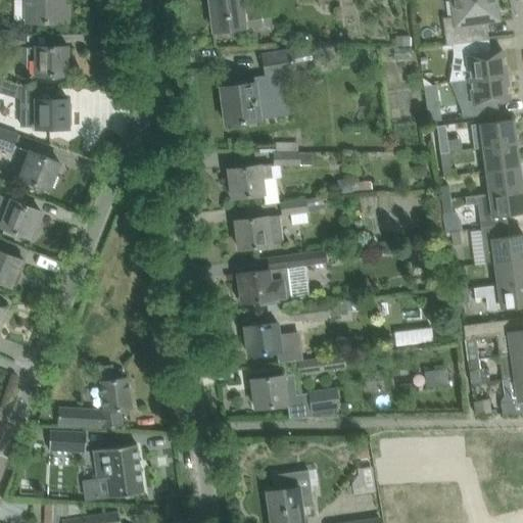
[(27,0),(28,3),(28,21),(48,21),(68,21),(68,5),(63,5),(63,0),(27,0)]
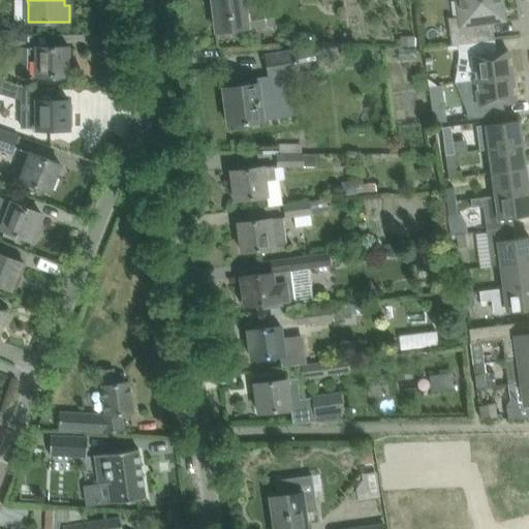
[(213,0),(217,32),(238,29),(248,28),(263,25),(261,9),(260,0),(213,0)]
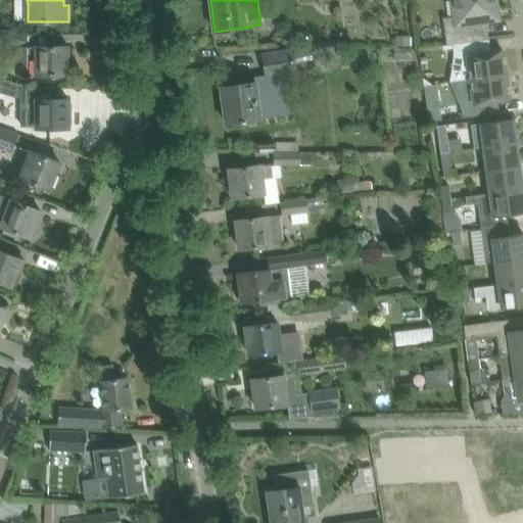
[(449,45),(453,45),(489,40),(486,21),(498,19),(495,0),(453,0),(456,16),(443,18),(446,45),(449,45)]
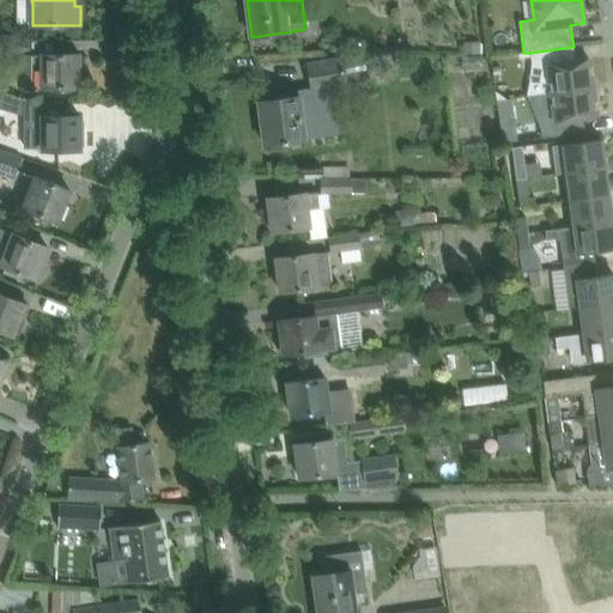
[(30,55),(32,38),(0,32),(0,50),(22,55),(22,87),(42,87),(80,87),(80,54),(42,54),(30,55)]
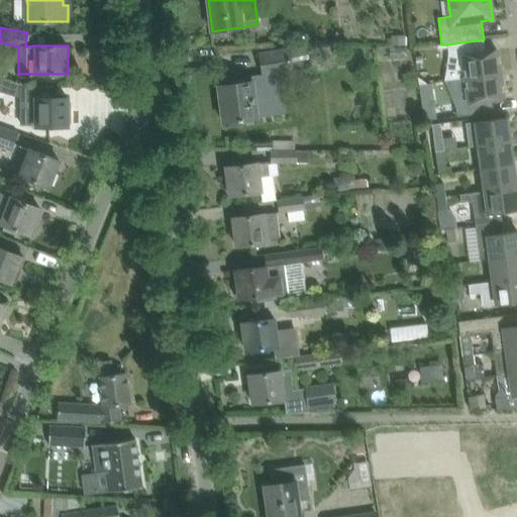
[(392,37),(392,47),(405,47),(405,37),(392,37)]
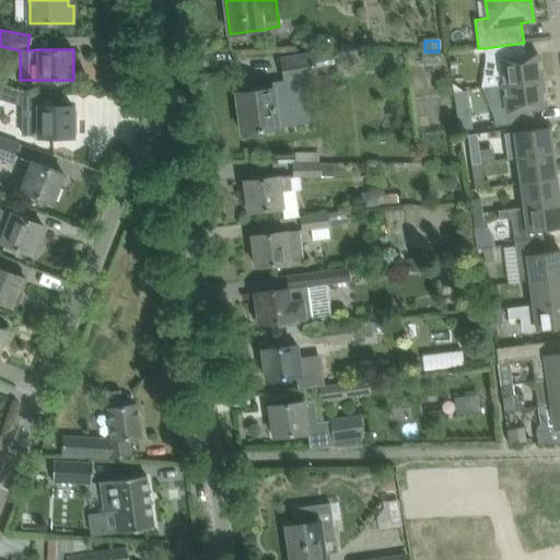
[(525,56),(524,43),(485,48),(486,57),(485,69),(502,70),(503,84),(503,85),(541,80),(538,54),(525,56)]
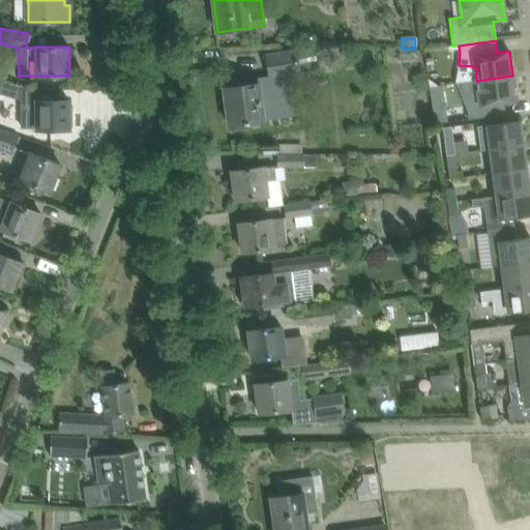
[(230,125),(251,122),(294,117),(288,74),(299,72),(318,68),(315,48),(296,52),(267,56),(270,76),(257,78),(258,84),(225,88),(230,125)]
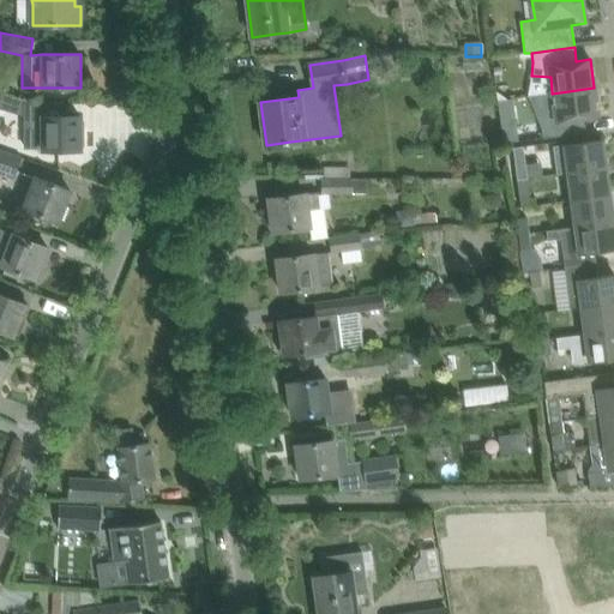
[(552,92),(528,96),(528,97),(529,97),(536,116),(541,128),(543,138),(585,132),(584,118),(599,116),(594,88),(552,94),(552,92)]
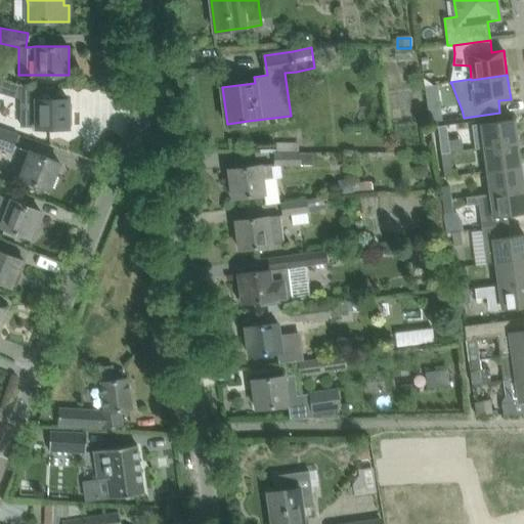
[(0,82),(0,93),(20,99),(22,100),(23,100),(23,123),(23,127),(36,127),(36,128),(69,128),(69,126),(72,126),(72,113),(69,113),(69,103),(69,99),(55,99),(55,87),(27,87),(28,86),(23,85),(1,79),(0,81),(0,82)]
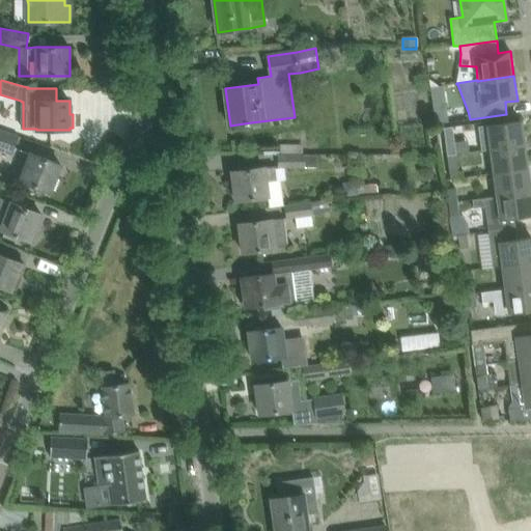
[(446,104),(432,106),(436,123),(448,122),(446,104)]
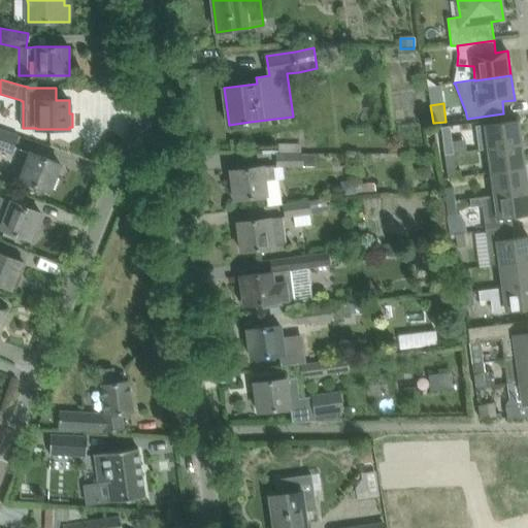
[(486,125),(476,126),(481,150),(489,149),(520,144),(517,120),(486,125)]
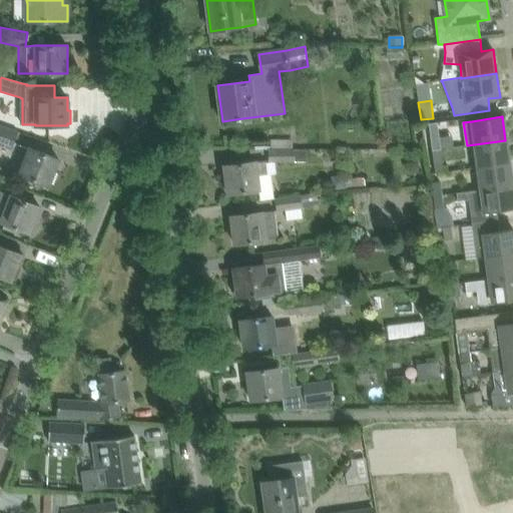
[(437,122),(429,123),(430,137),(432,150),(441,148),(439,136),(437,122)]
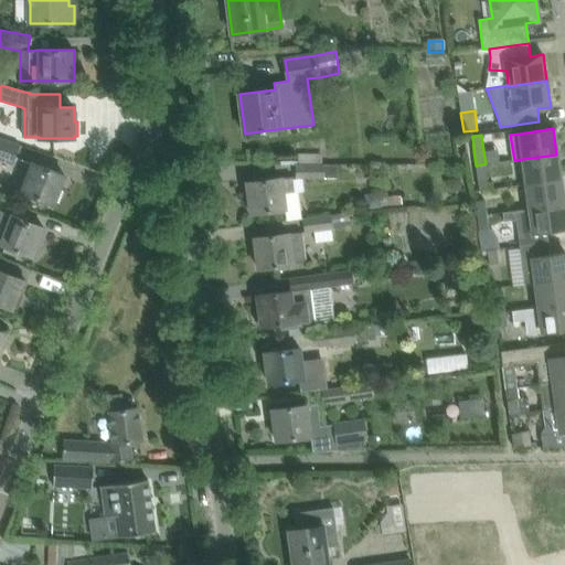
[(0,159),(12,164),(19,145),(0,137),(0,159)]
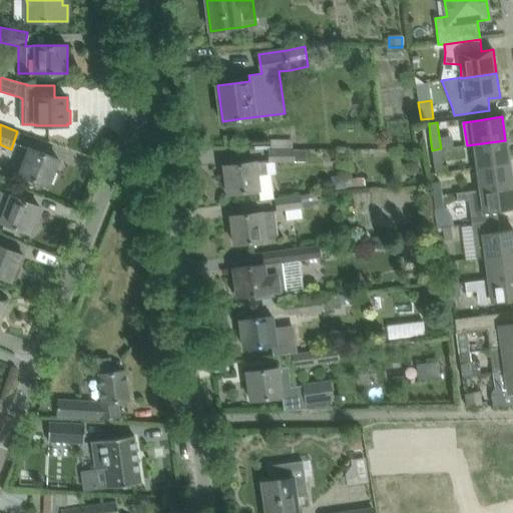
[(271,138),(271,150),(282,150),(293,150),(293,139),(282,139),(271,138)]
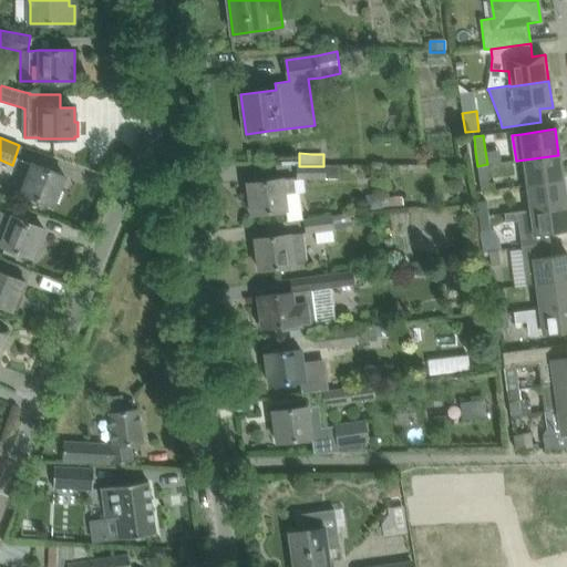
[(528,184),(562,179),(558,155),(525,160),(528,184)]
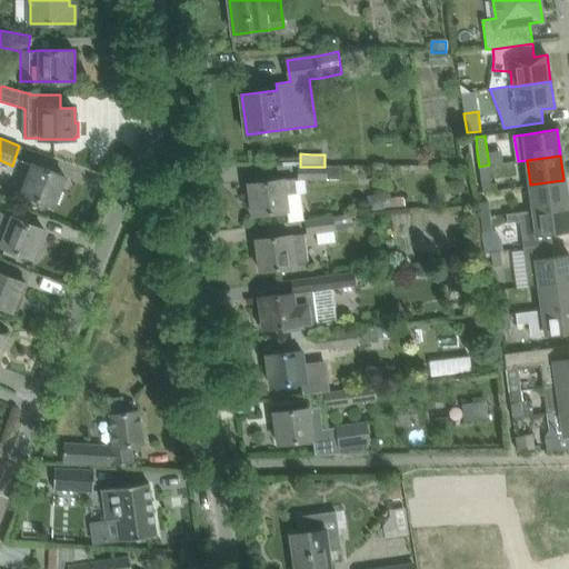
[(32,166),(28,163),(27,167),(31,168),(21,193),(53,206),(66,177),(33,165),(32,166)]
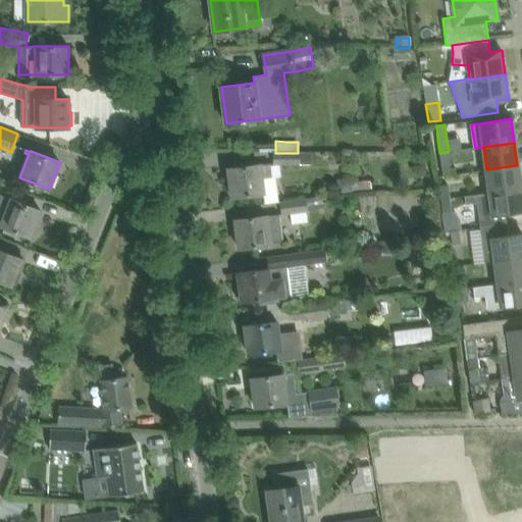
[(442,175),(452,174),(449,151),(439,153),(442,175)]
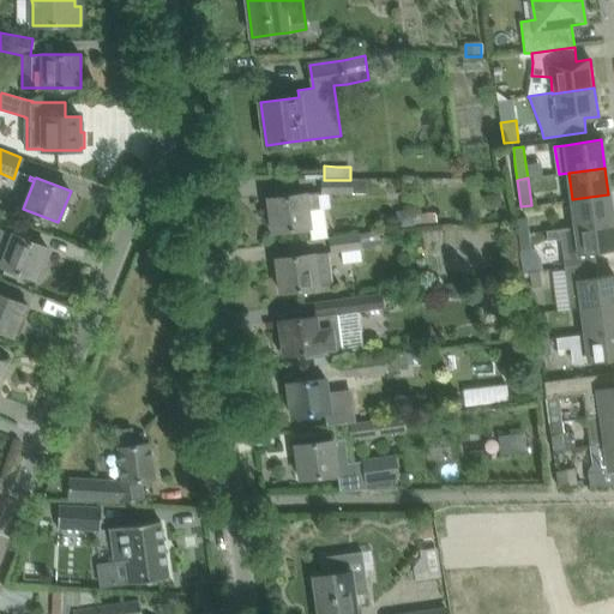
[(321,180),(321,194),(353,194),(353,193),(353,180),(350,180),(337,180),(324,180),(321,180)]
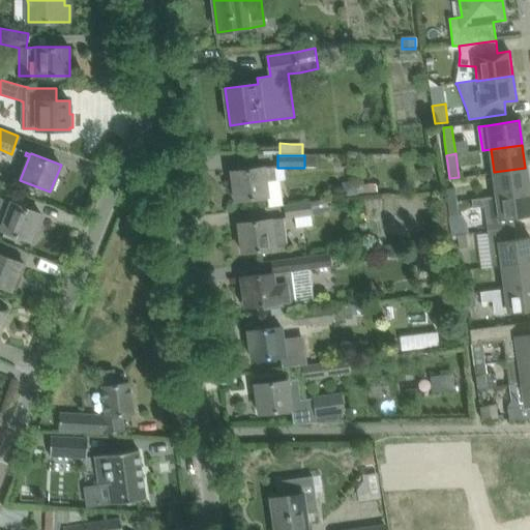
[(274,180),(272,167),(264,168),(264,167),(232,172),(235,200),(267,196),(266,182),(274,180)]
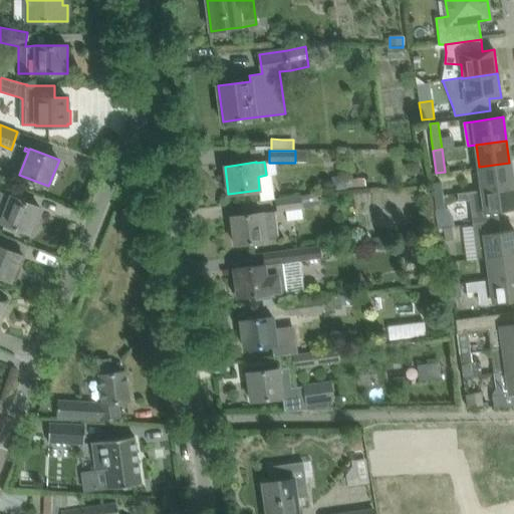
[(482,190),(512,186),(509,163),(479,167),(482,190)]
